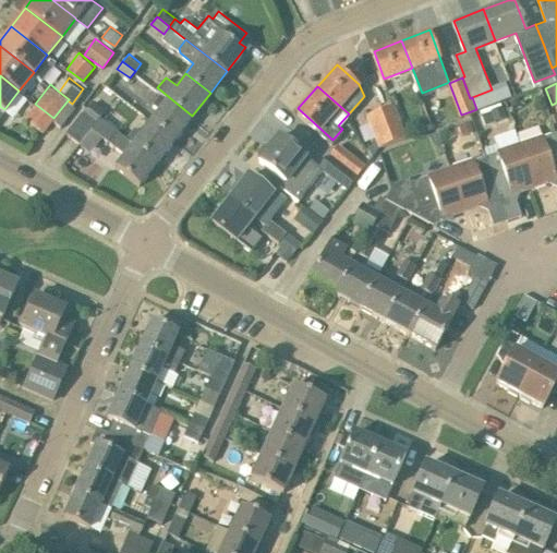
[(176,137),(192,116),(157,87),(157,88),(160,92),(153,103),(159,108),(150,118),(176,137)]
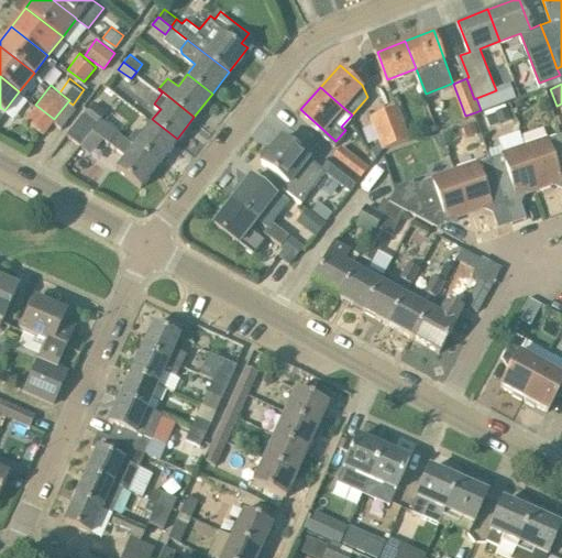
[(517,106),(526,102),(524,96),(515,99),(517,106)]
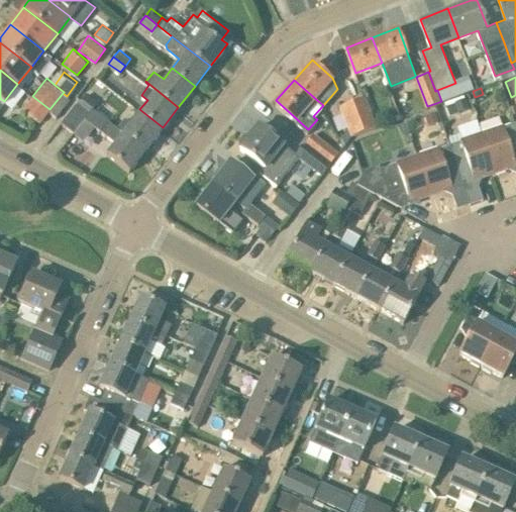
[(93,107),(99,100),(87,91),(81,98),(93,107)]
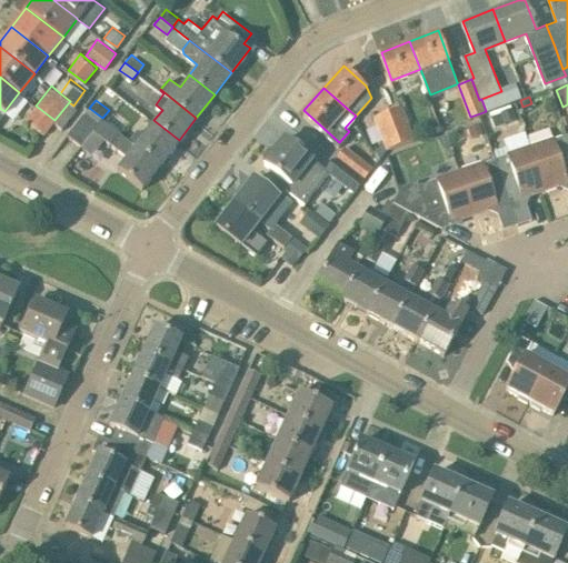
[(388,109),(400,142),(415,137),(402,102),(388,109)]
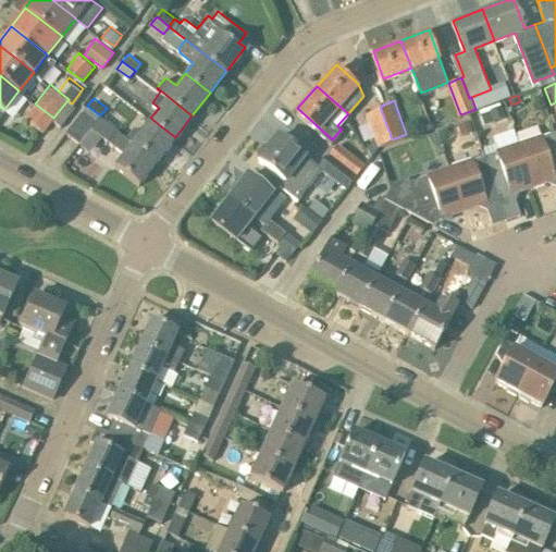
[(484,122),(493,119),(506,115),(501,101),(499,102),(489,106),(490,109),(481,112),(484,122)]
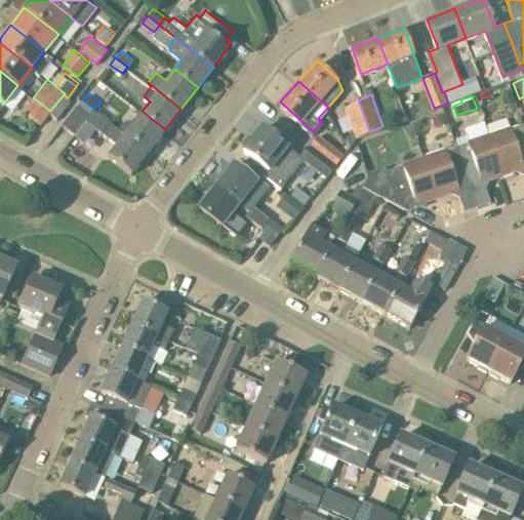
[(71,102),(65,96),(52,113),(58,118),(71,102)]
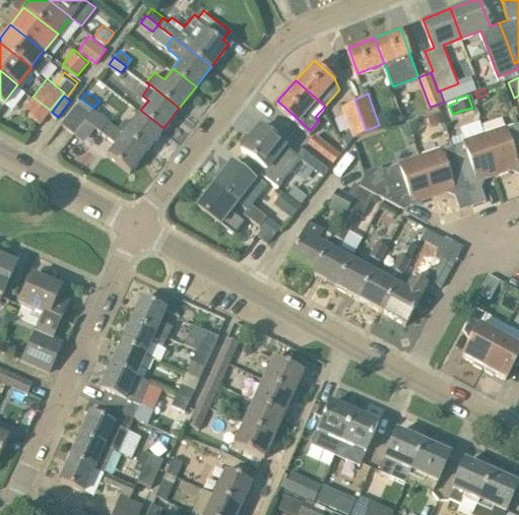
[(41,121),(50,110),(33,97),(23,108),(41,121)]
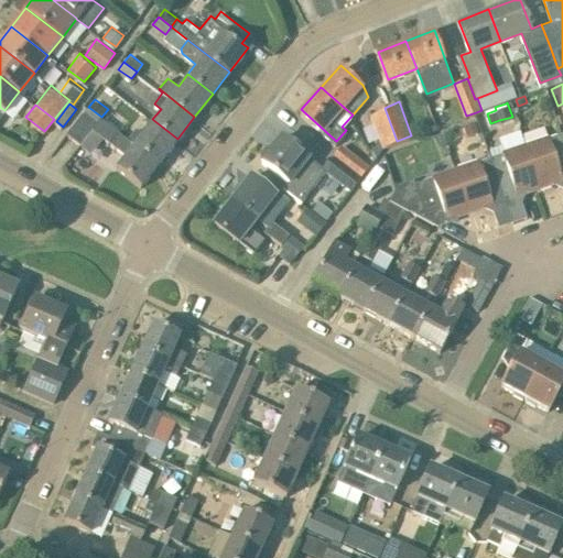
[(118,129),(101,117),(88,107),(85,112),(83,111),(67,131),(80,143),(93,152),(105,135),(127,152),(117,165),(142,184),(159,162),(128,138),(118,129)]
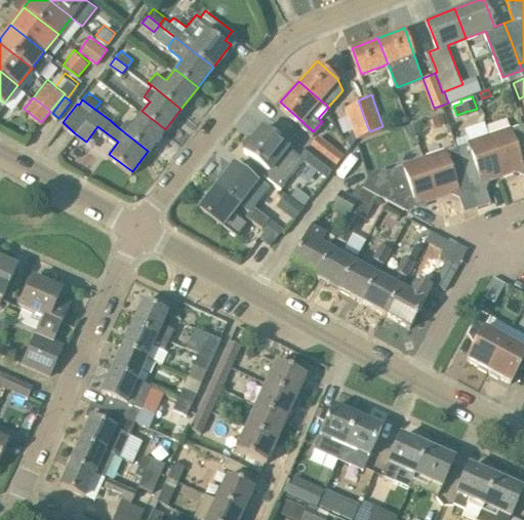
[(357,135),(369,131),(358,101),(345,105),(357,135)]
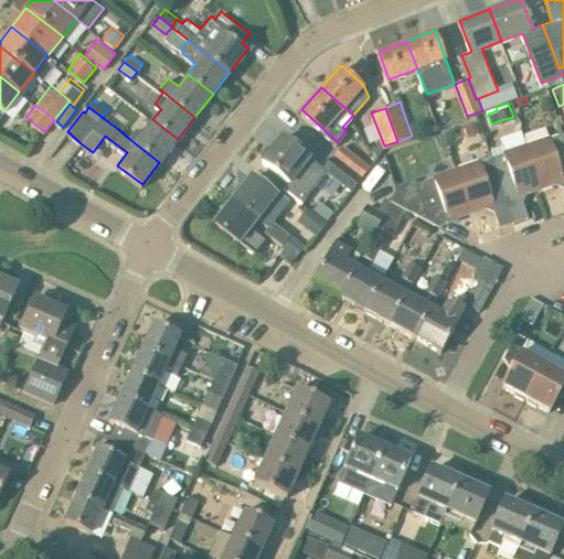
[(159,162),(178,139),(152,119),(144,131),(137,126),(128,138),(159,162)]
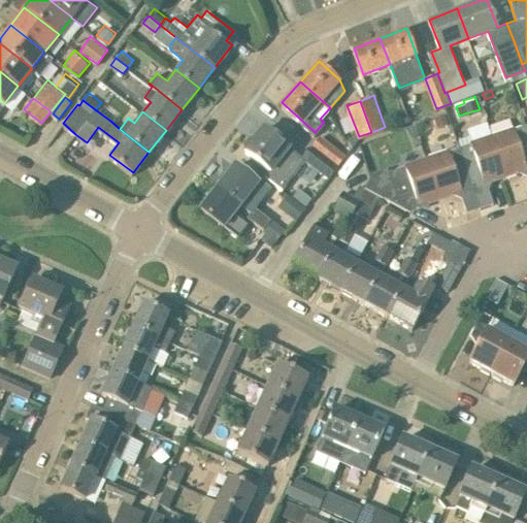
[(445,111),(434,115),(438,125),(449,121),(445,111)]
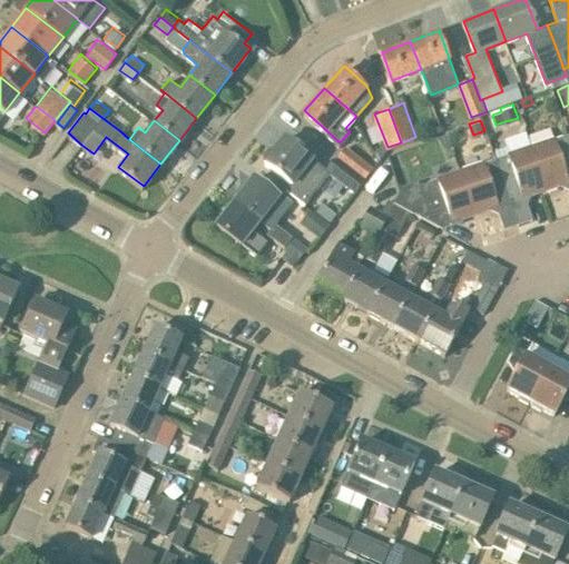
[(568,136),(567,132),(532,144),(547,186),(567,179),(568,184),(568,136)]
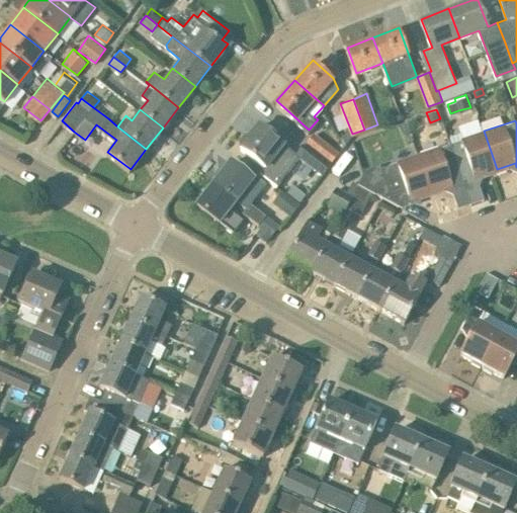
[(332,162),(306,142),(297,153),(293,149),(281,141),(282,139),(259,121),(250,133),(247,131),(244,132),(238,139),(239,143),(242,145),(240,147),(264,164),(260,170),(271,178),(286,159),(293,165),(300,156),(323,173),(332,162)]
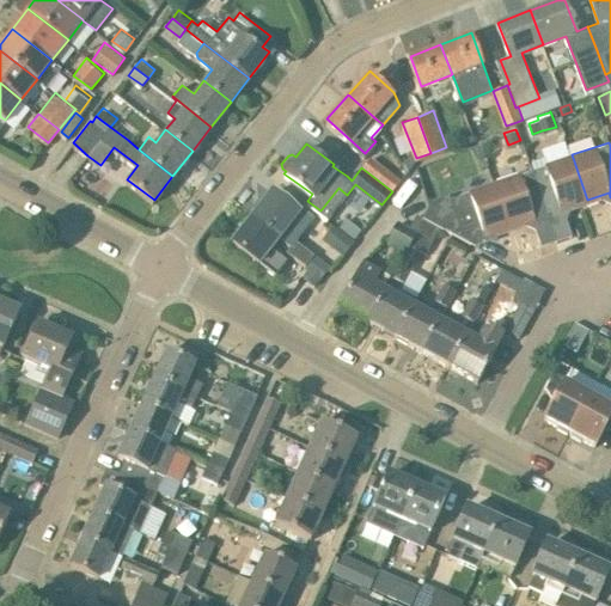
[(475,157),(484,154),(481,144),(471,147),(475,157)]
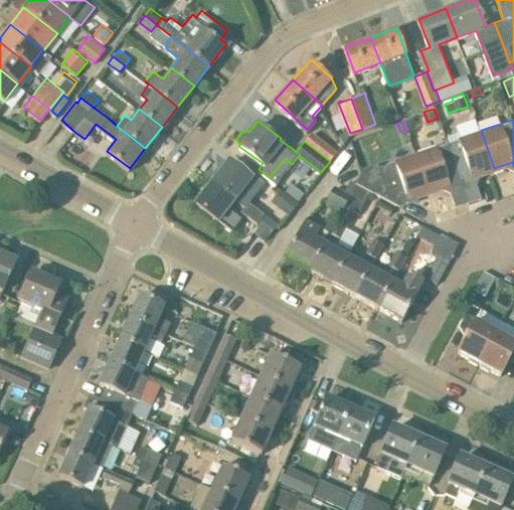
[(304,141),(330,161),(338,150),(313,130),(304,141)]
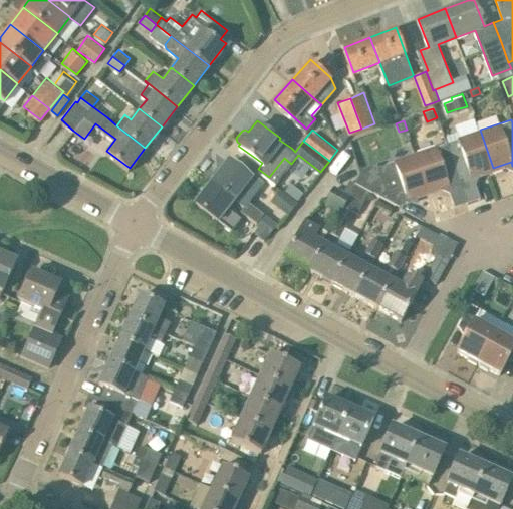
[(474,175),(493,168),(480,130),(448,141),(461,181),(468,200),(481,196),(474,175)]
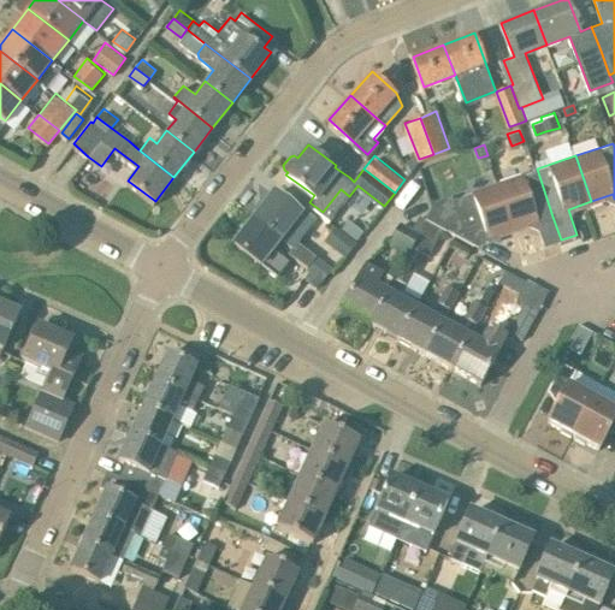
[(543,220),(553,217),(537,169),(498,182),(514,227),(538,219),(543,220)]
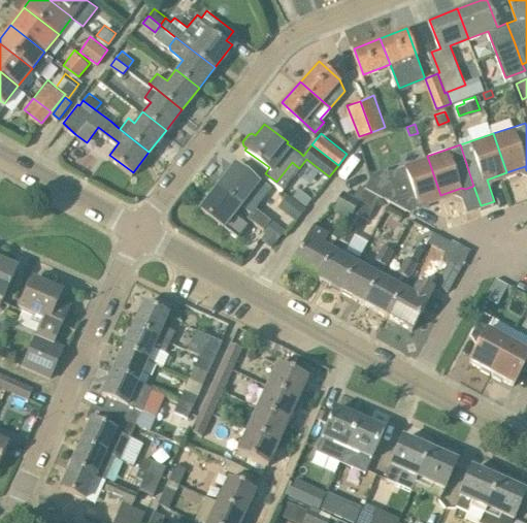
[(427,199),(440,195),(427,156),(389,169),(388,165),(373,170),(370,175),(365,186),(384,196),(410,211),(429,205),(427,199)]
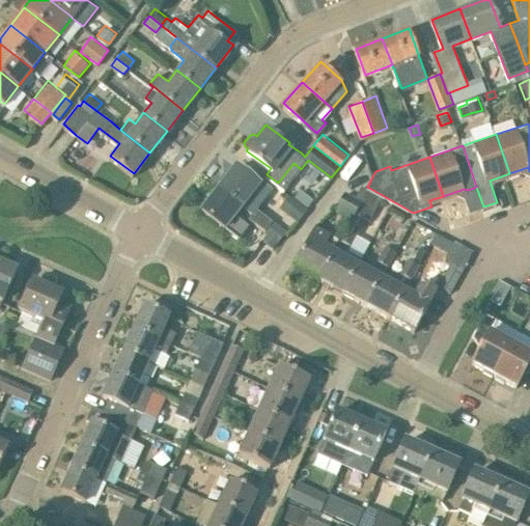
[(220,185),(242,202),(251,210),(271,185),(261,176),(259,180),(238,163),(220,185)]
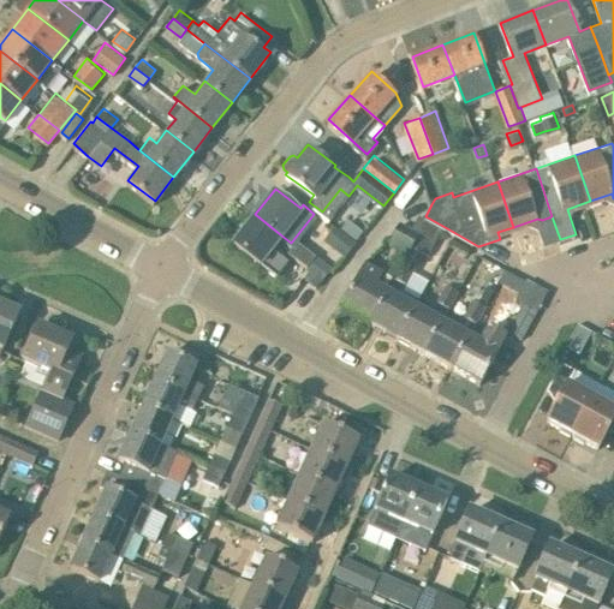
[(425,216),(419,213),(412,226),(436,239),(440,232),(442,227),(447,230),(447,228),(425,216)]
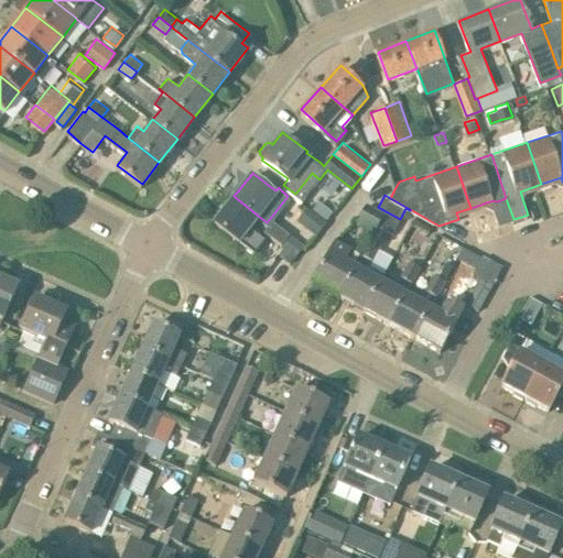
[(248,226),(257,215),(234,196),(215,220),(253,251),(263,238),(248,226)]
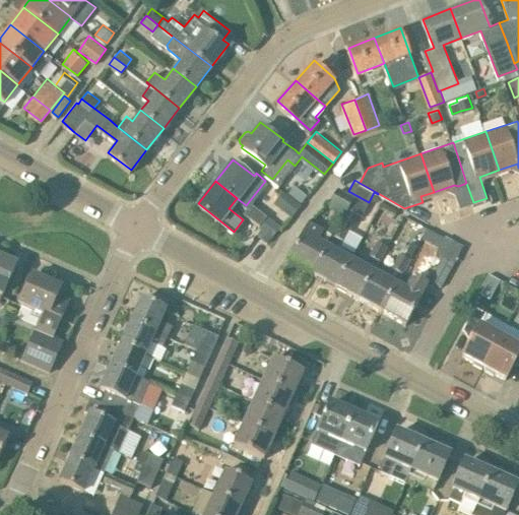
[(369,202),(348,191),(338,186),(329,203),(345,212),(349,206),(363,213),(369,202)]
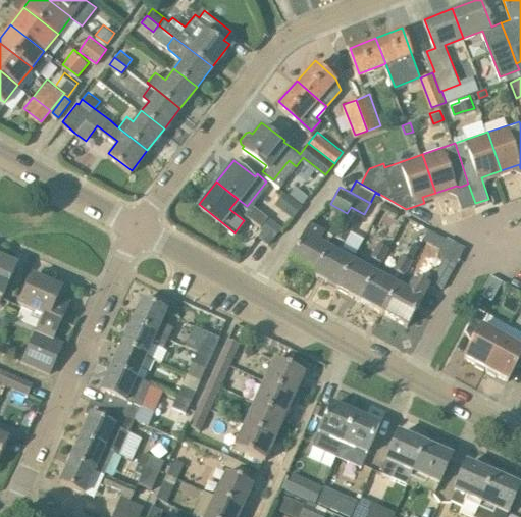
[(293,217),(303,204),(284,190),(274,203),(293,217)]
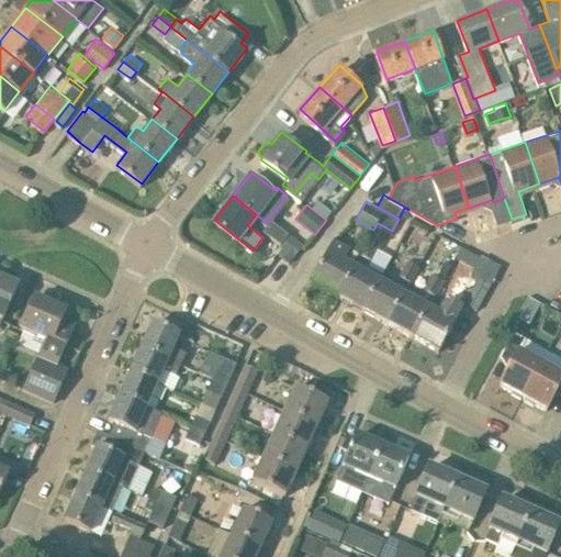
[(284,236),(289,230),(272,216),(261,230),(276,241),(281,234),(284,236)]
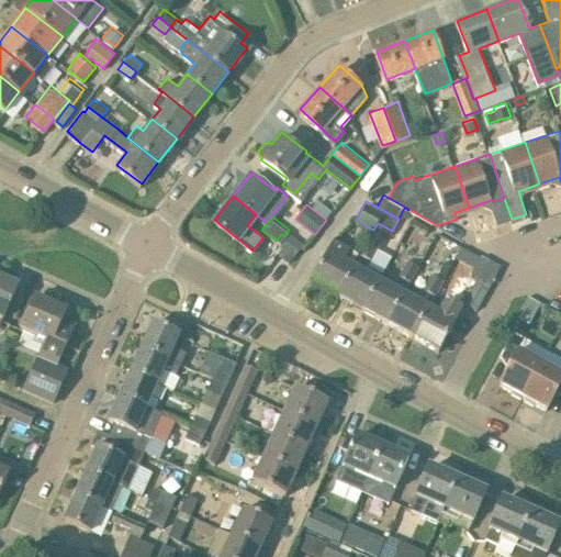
[(281,234),(276,241),(282,245),(278,252),(290,260),(305,242),(289,230),(284,236),(281,234)]
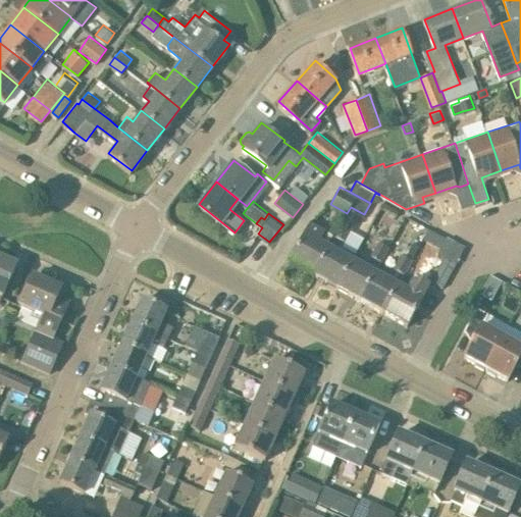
[(330,245),(329,244),(319,239),(324,228),(312,221),(306,231),(305,230),(290,258),(315,272),(330,245)]
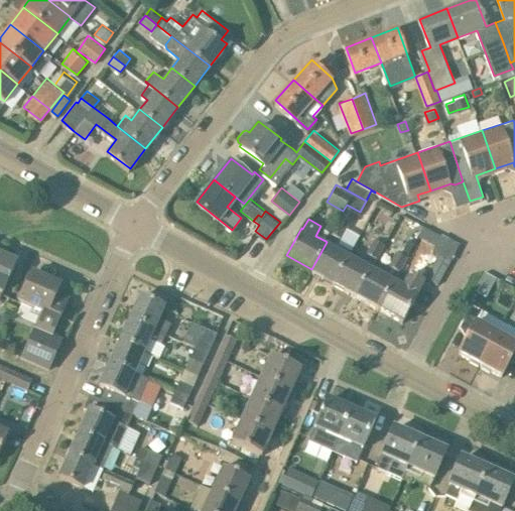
[(442,238),(428,230),(423,239),(438,247),(435,252),(438,254),(426,275),(438,282),(451,258),(459,244),(443,236),(442,238)]
